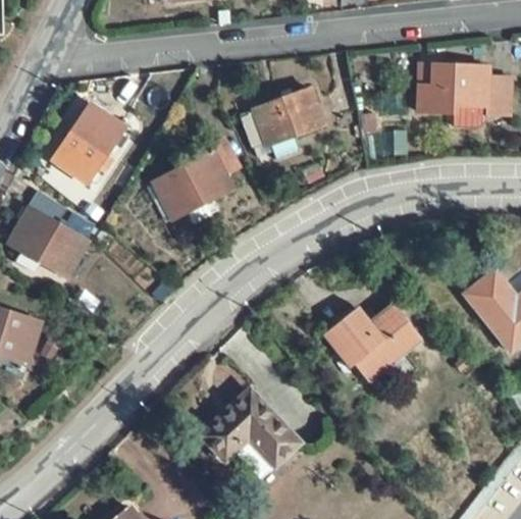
[(487,64),(419,61),(416,110),(452,112),(452,103),(464,104),(483,105),(483,114),(507,116),(510,75),(487,74),(487,64)]
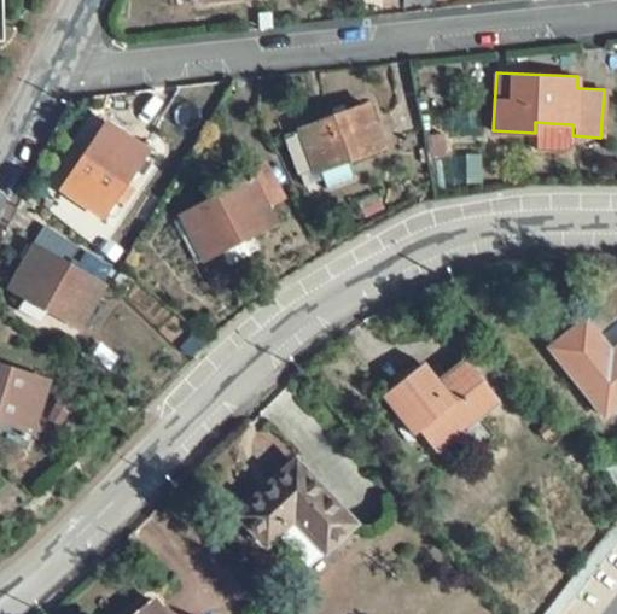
[(367,101),(298,127),(313,165),(314,170),(319,168),(347,158),(383,144),(367,101)]
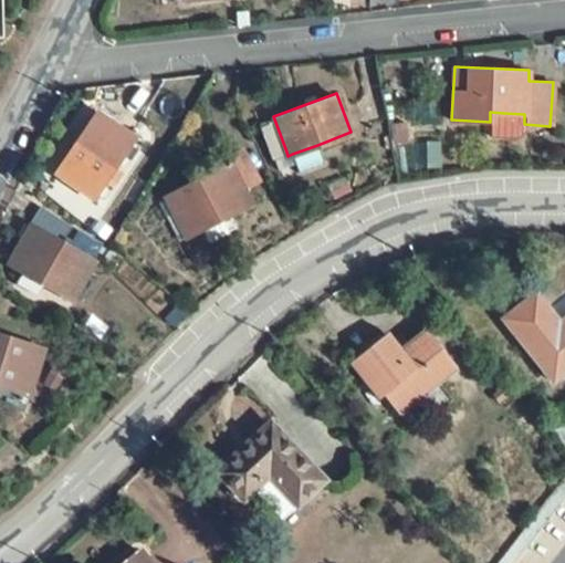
[(96,110),(55,171),(93,197),(134,135),(96,110)]
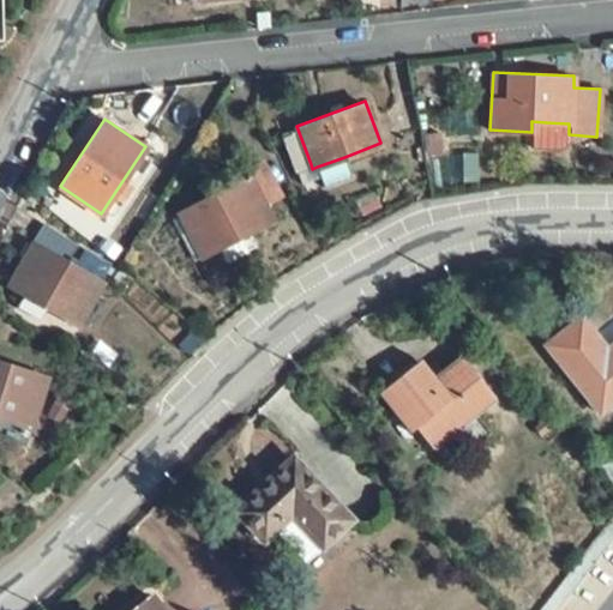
[(546,122),(532,121),(532,132),(546,133),(546,122)]
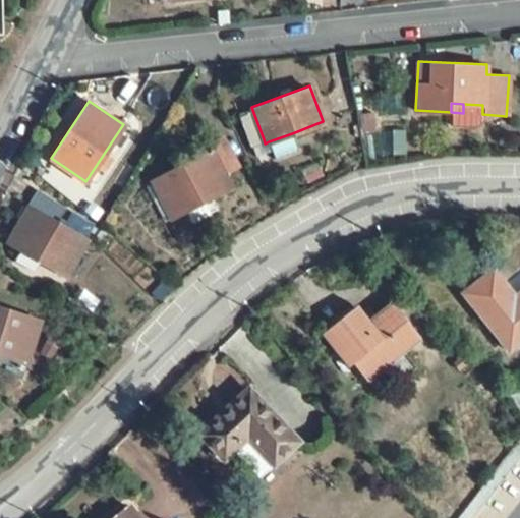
[(292,133),(269,141),(274,157),(297,148),(292,133)]
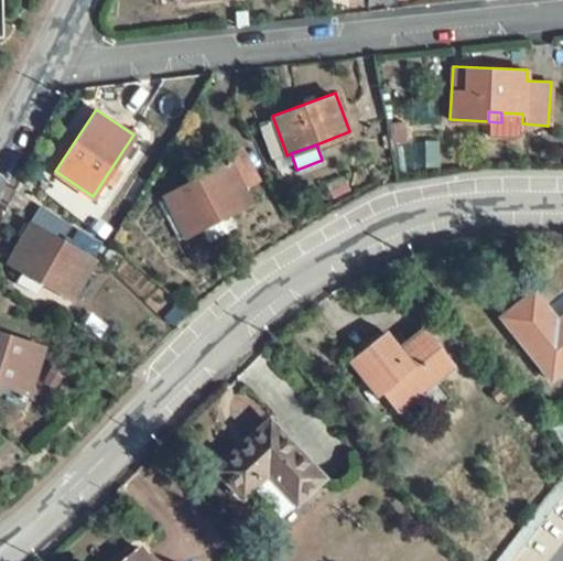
[(185,234),(201,227),(207,240),(227,229),(220,216),(251,201),(242,185),(257,177),(240,146),(225,153),(228,161),(164,195),(164,196),(185,234)]
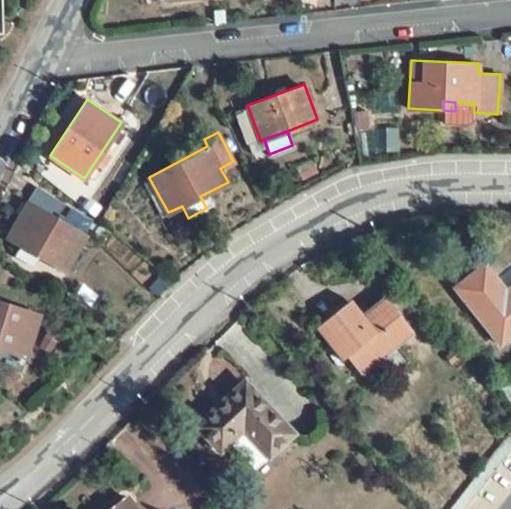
[(143,181),(161,215),(168,212),(149,178),(143,181)]
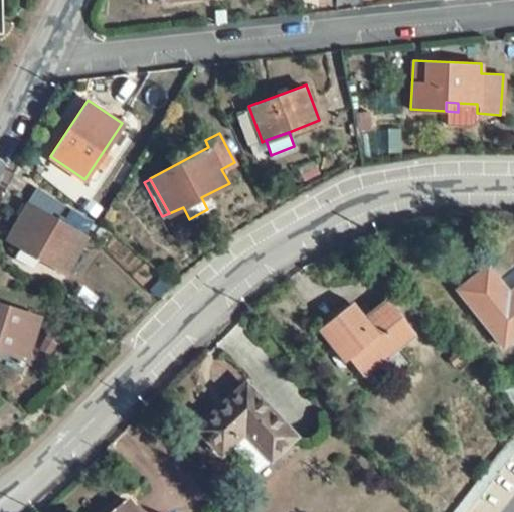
[(37,187),(8,238),(20,245),(34,253),(64,272),(86,235),(83,234),(91,220),(37,187)]
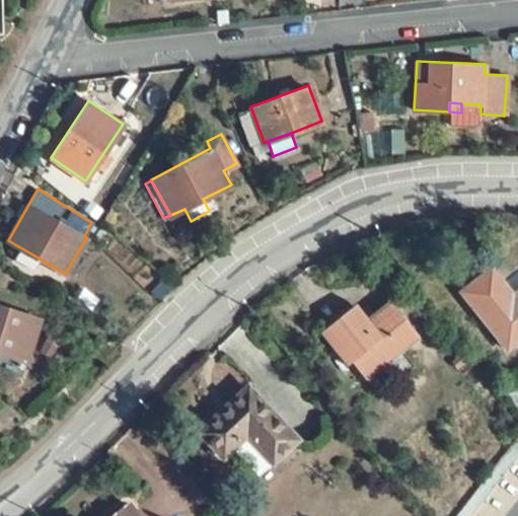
[(20,247),(16,254),(30,263),(34,255),(20,247)]
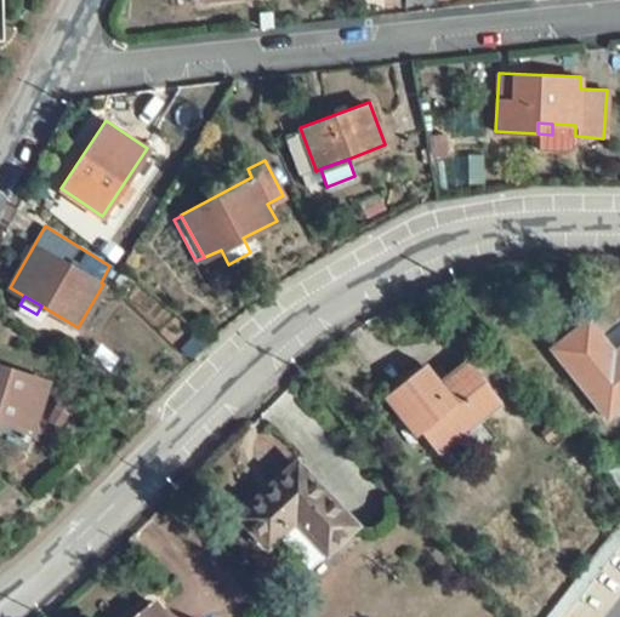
[(589,318),(552,347),(602,410),(619,395),(619,319),(601,335),(589,318)]
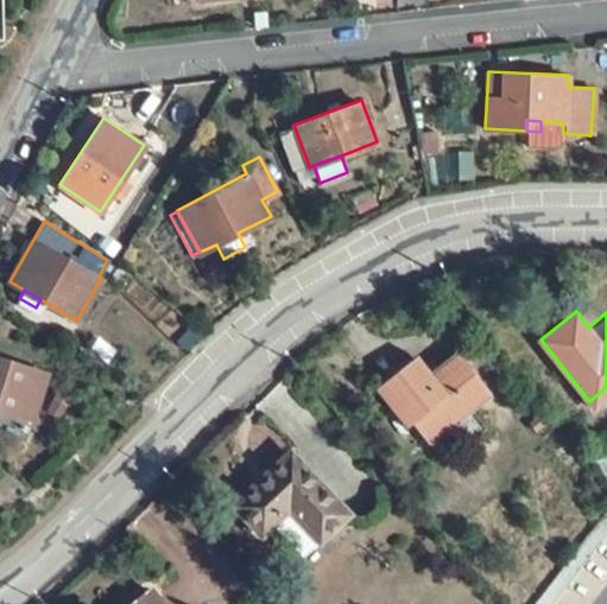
[(417,355),(375,387),(406,426),(412,421),(424,411),(441,431),(491,392),(457,350),(431,373),(417,355)]
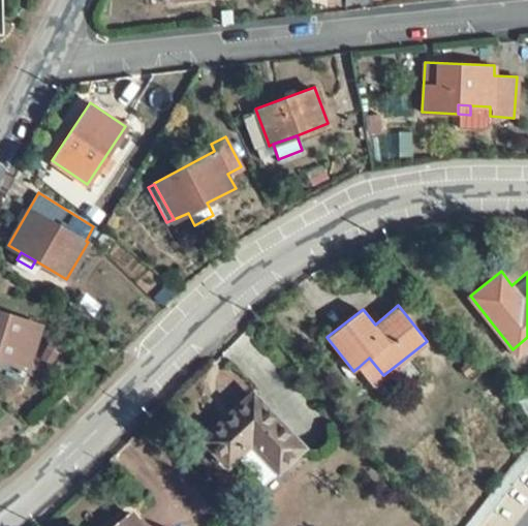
[(0,354),(27,364),(40,325),(0,311),(0,354)]
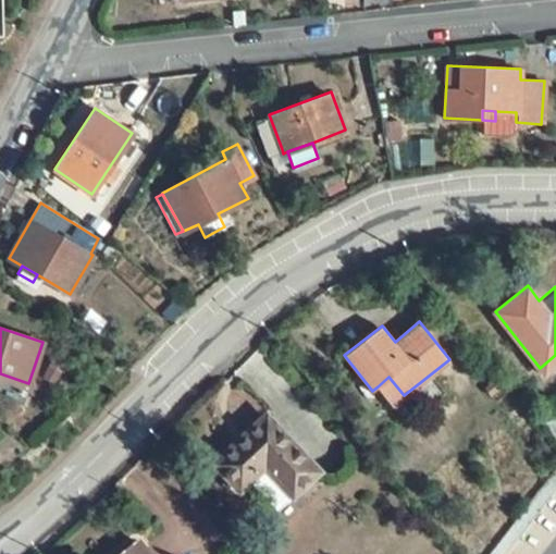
[(68,357),(54,349),(41,376),(54,382),(68,357)]
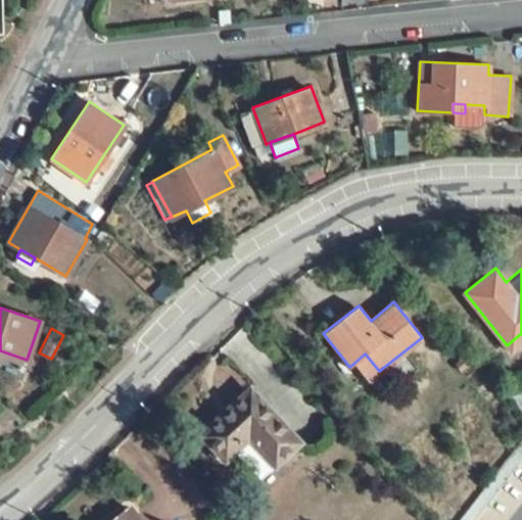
[(521,333),(507,345),(511,350),(521,341),(521,333)]
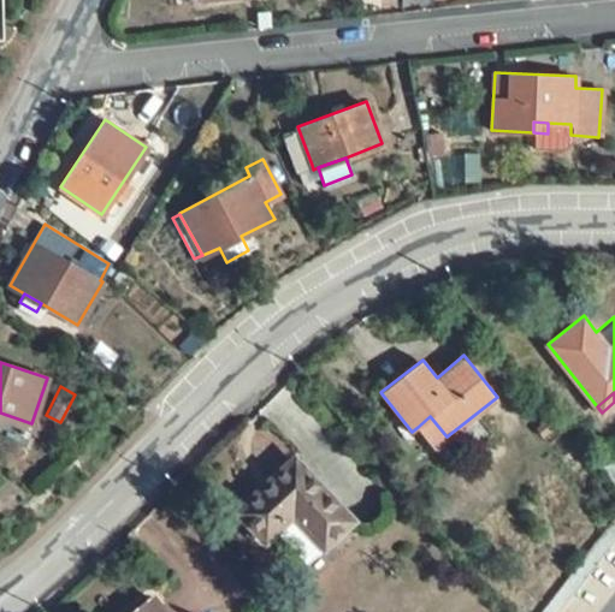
[(547,415),(534,427),(544,437),(555,426),(547,415)]
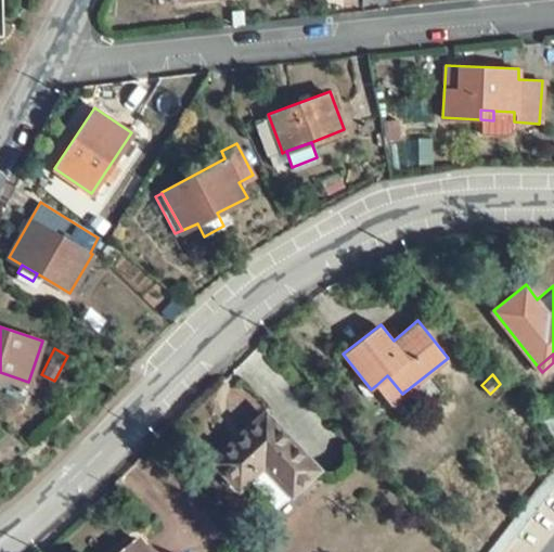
[(387,375),(376,385),(389,403),(402,394),(387,375)]
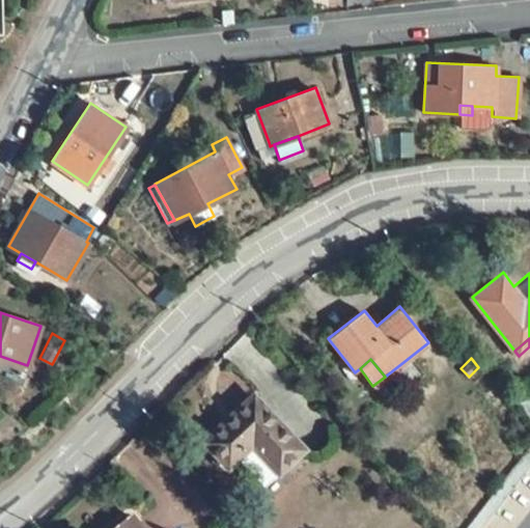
[(253,396),(206,440),(228,464),(236,457),(263,484),(278,468),(278,469),(302,447),(253,396)]
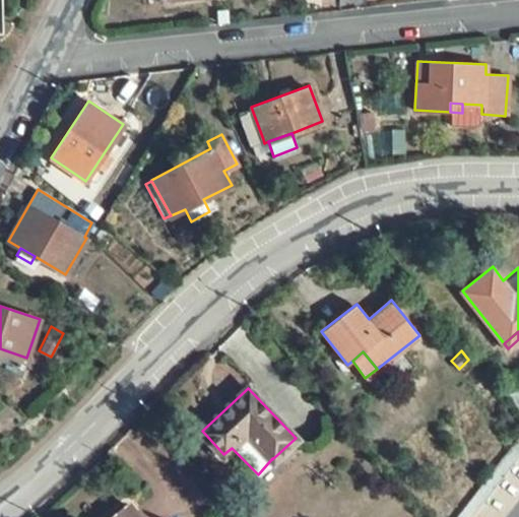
[(139,516),(129,504),(112,516),(139,516)]
